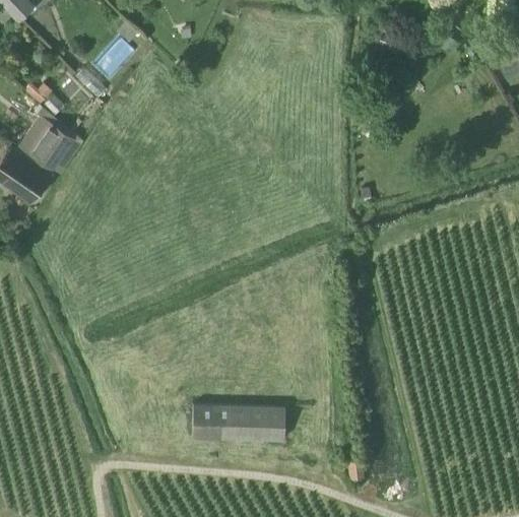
[(0,0),(0,2),(18,22),(33,9),(24,0),(0,0)]
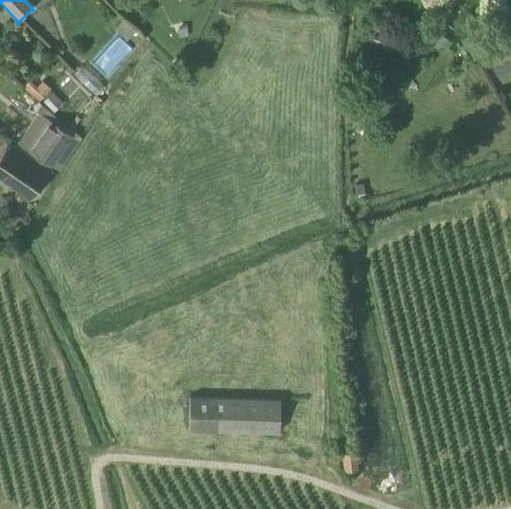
[(110,74),(131,48),(118,37),(96,63),(110,74)]
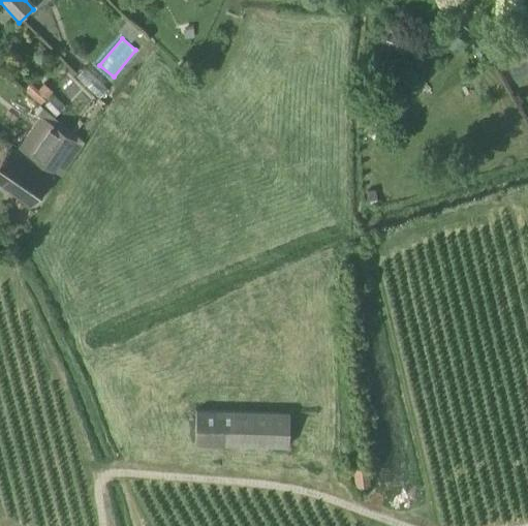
[(54,175),(76,142),(41,118),(18,150),(54,175)]
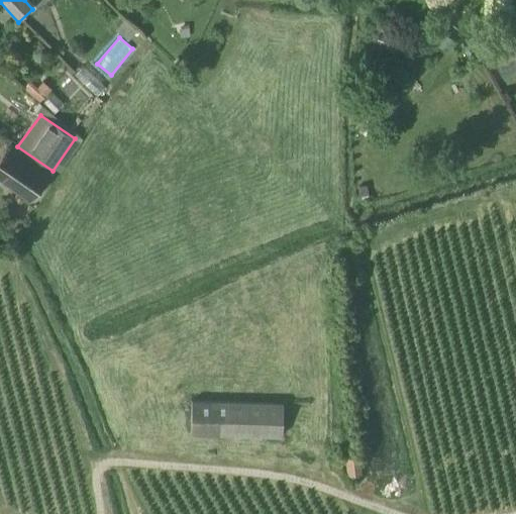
[(0,182),(29,204),(50,174),(10,144),(0,158),(0,182)]
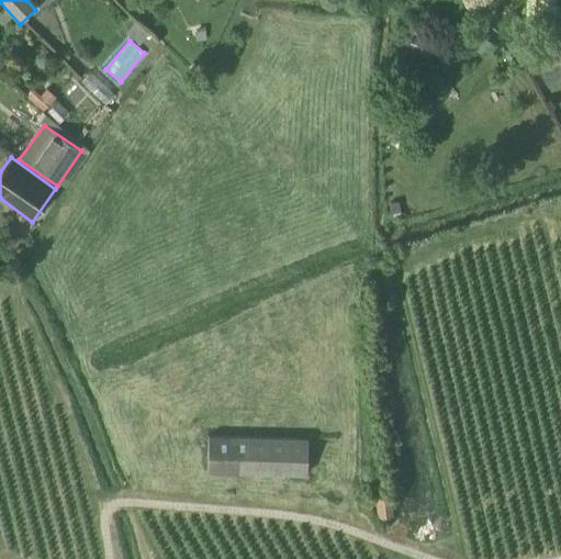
[(209,474),(307,478),(309,442),(211,437),(209,474)]
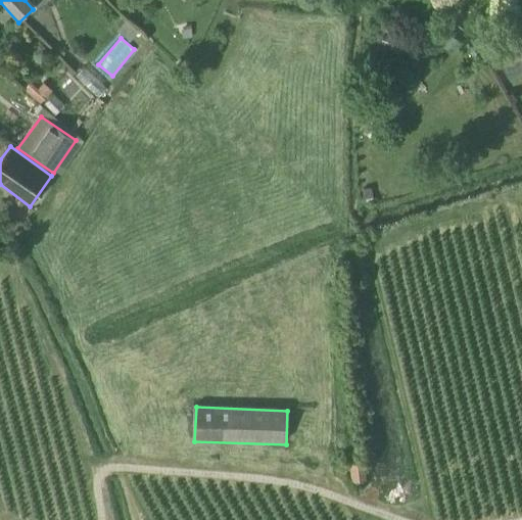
[(365,464),(350,465),(351,484),(367,483),(365,464)]
